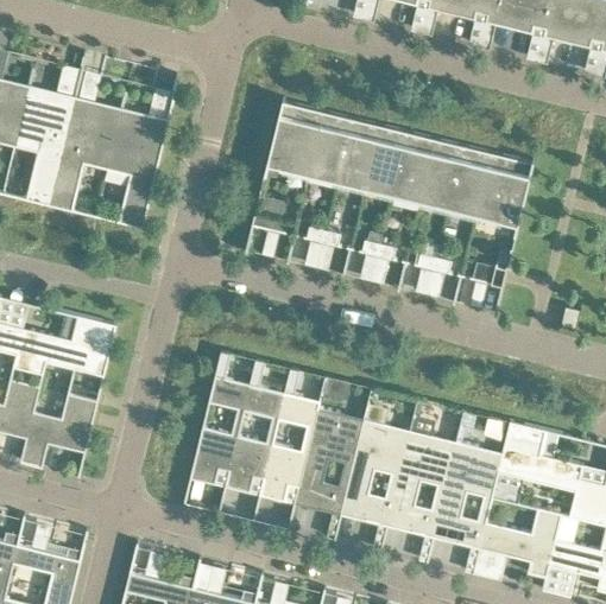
[(428,0),(366,0),(363,19),(372,23),(377,0),(389,0),(415,6),(416,0),(424,0),(428,1),(428,0)]
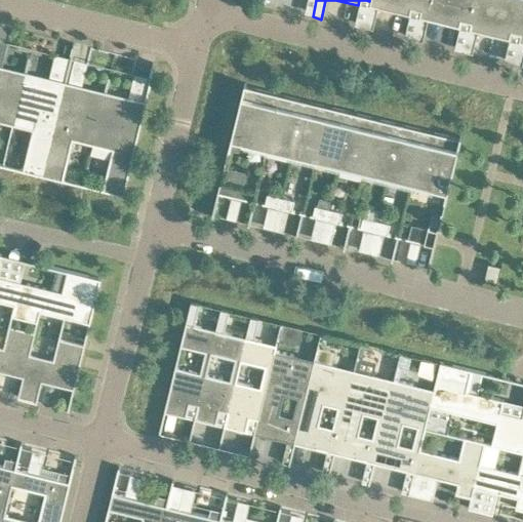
[(421,0),(369,0),(369,1),(362,29),(371,31),(376,10),(408,17),(409,10),(419,12),(421,0)]
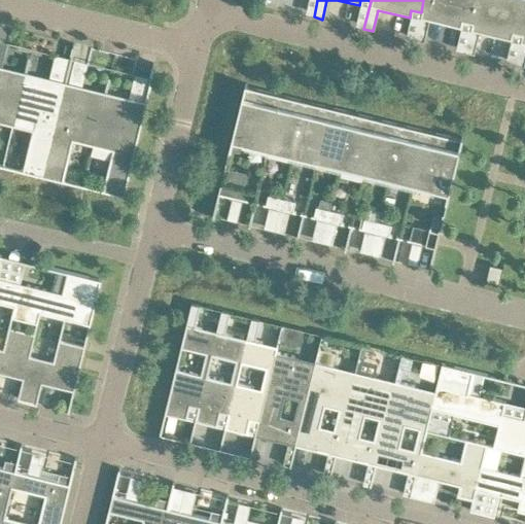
[(423,0),(421,12),(414,41),(422,43),(427,23),(459,30),(461,23),(470,25),(477,0),(423,0)]
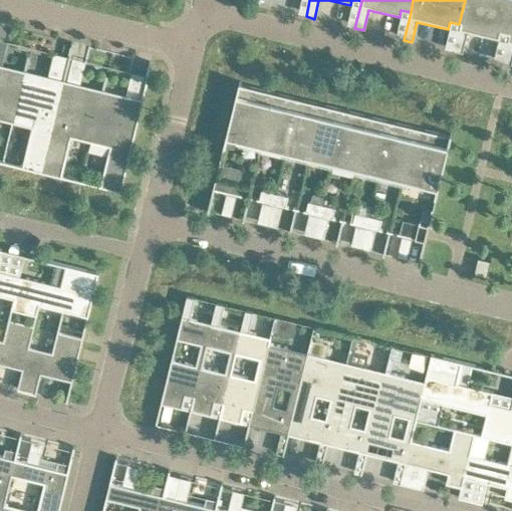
[(511,19),(511,0),(465,0),(459,24),(452,52),(461,54),(466,33),(497,41),(499,34),(508,36),(511,19)]
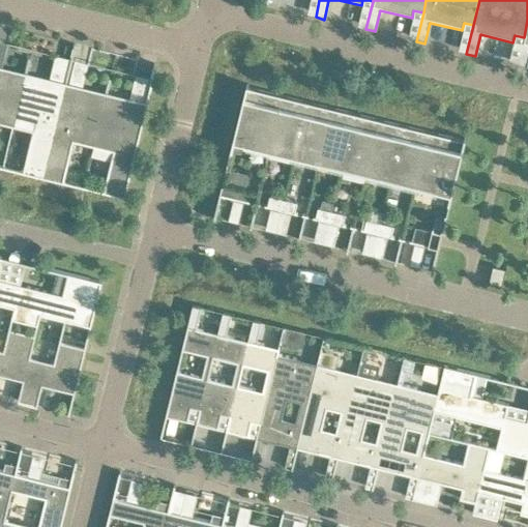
[(527,20),(524,37),(517,66),(525,68),(527,57),(527,20)]
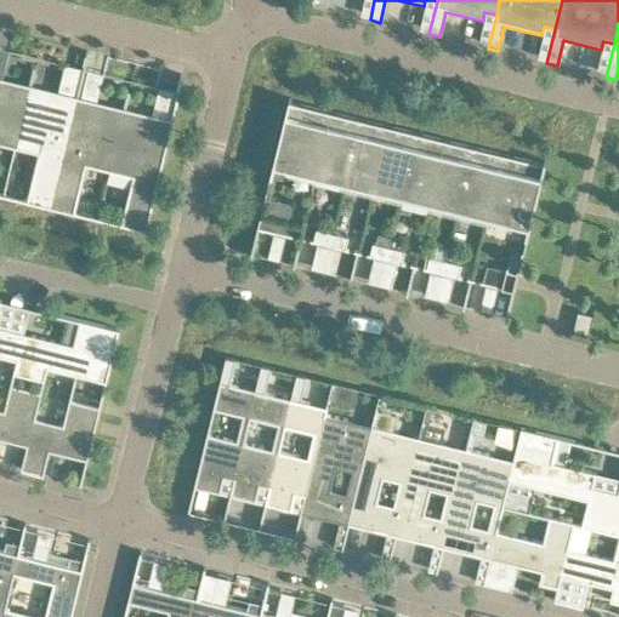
[(61,91),(100,102),(106,75),(67,64),(61,91)]
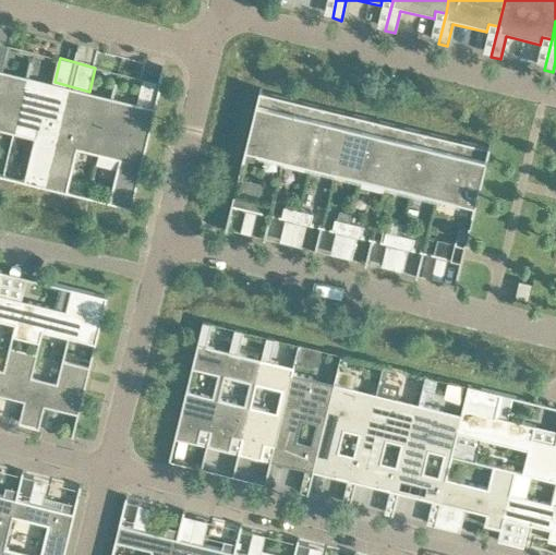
[(0,129),(9,131),(9,135),(10,135),(11,135),(13,127),(12,125),(23,84),(22,84),(0,79),(0,129)]
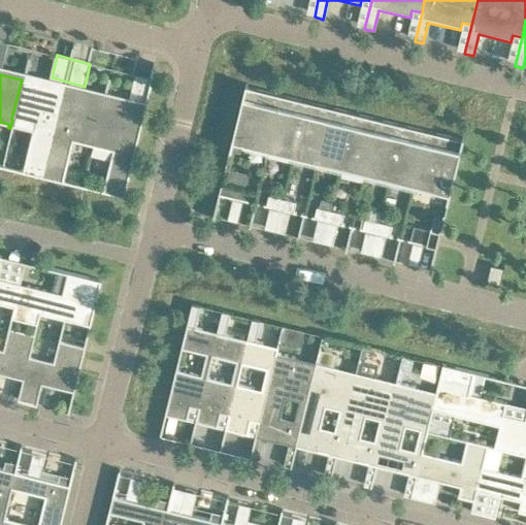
[(22,79),(11,119),(12,120),(31,124),(29,133),(20,174),(39,179),(60,95),(59,94),(52,93),(54,87),(23,79),(22,79)]
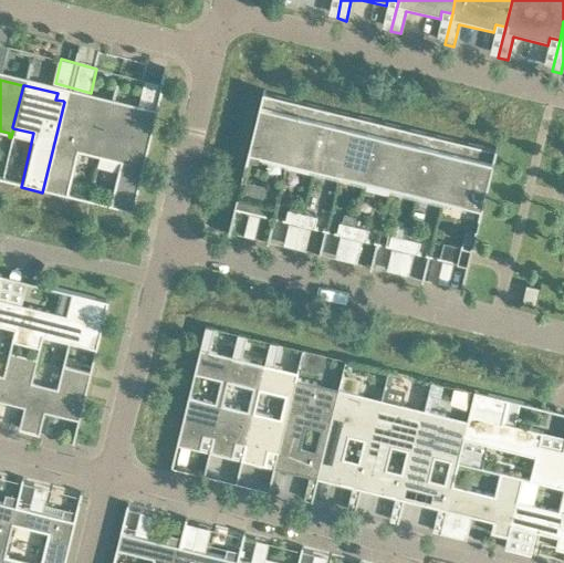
[(249,154),(286,163),(301,105),(263,95),(263,93),(262,92),(244,163),(247,163),(249,154)]
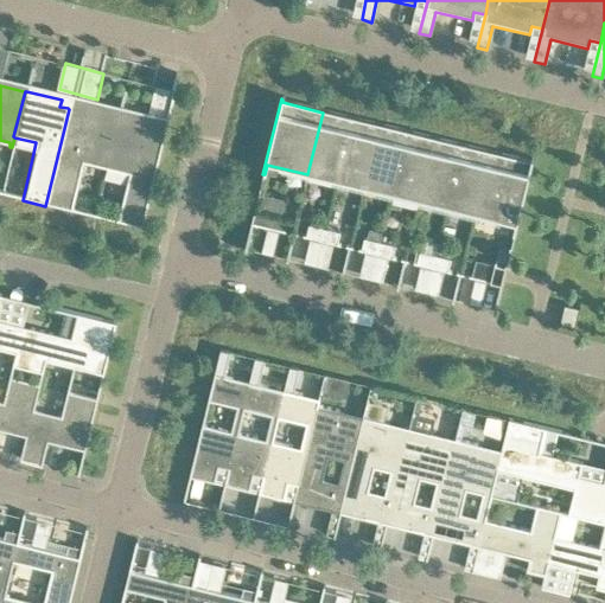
[(69,109),(45,206),(69,211),(80,165),(103,171),(116,114),(80,104),(78,111),(70,109),(69,109)]
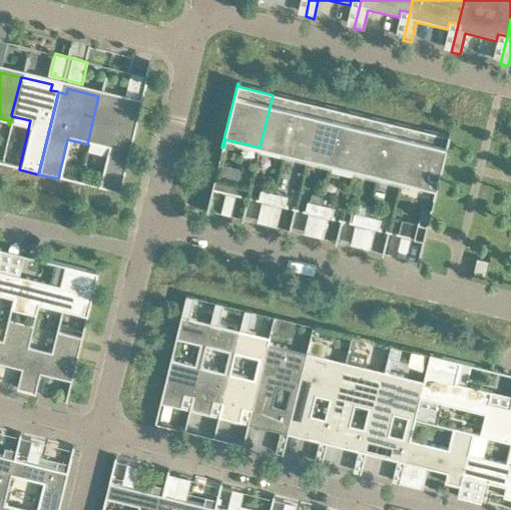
[(260,147),(283,153),(296,100),(273,95),(260,147)]
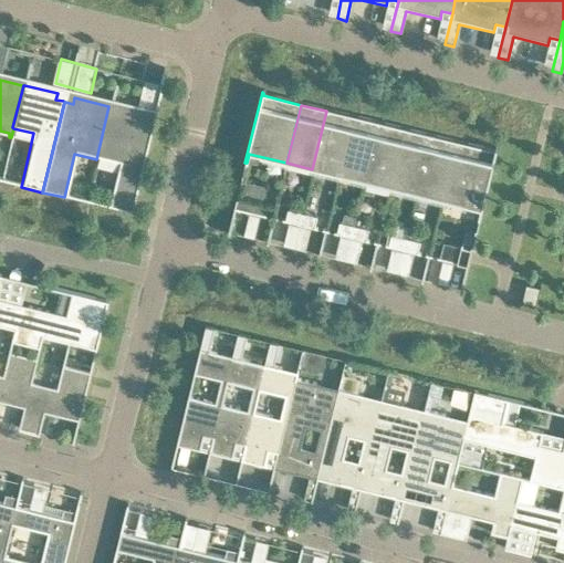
[(108,106),(96,159),(117,165),(106,208),(129,214),(152,123),(149,123),(142,121),(143,115),(110,106),(108,106)]
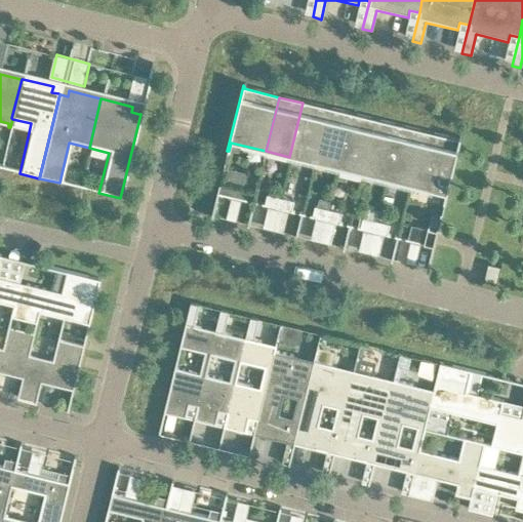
[(289,157),(314,163),(327,109),(303,103),(289,157)]
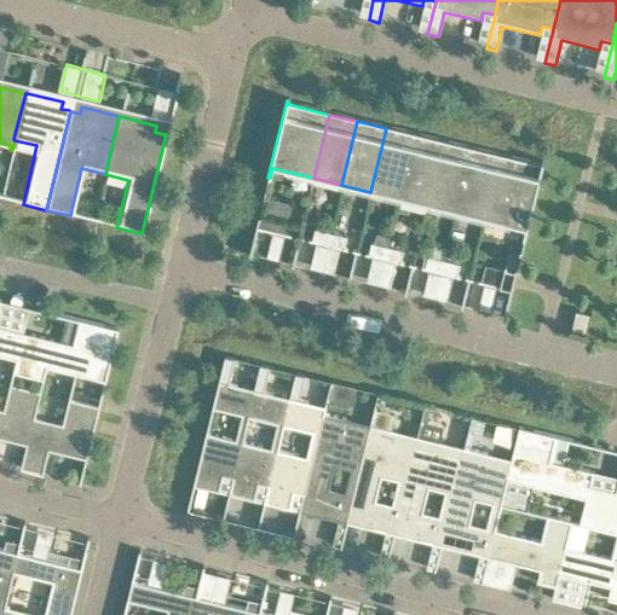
[(370,192),(398,198),(414,135),(386,128),(370,192)]
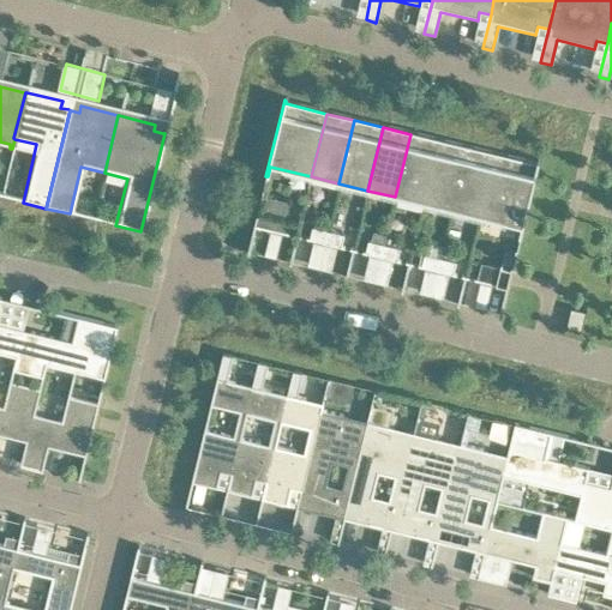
[(395,197),(423,204),(438,142),(411,134),(395,197)]
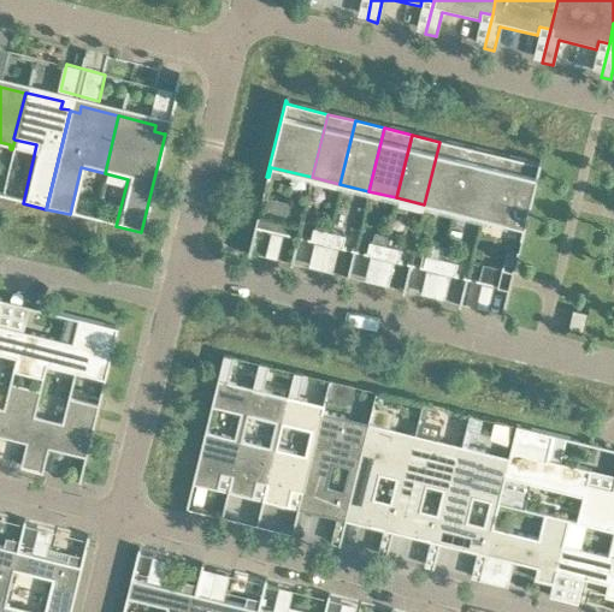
[(424,205),(453,212),(467,148),(440,142),(424,205)]
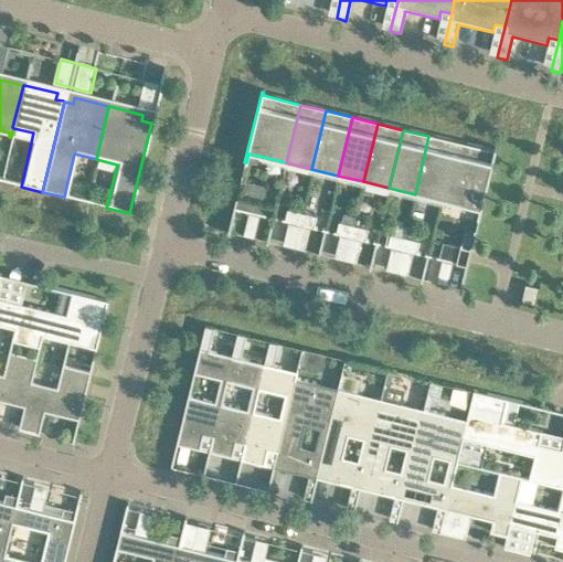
[(415,194),(441,200),(455,142),(428,136),(415,194)]
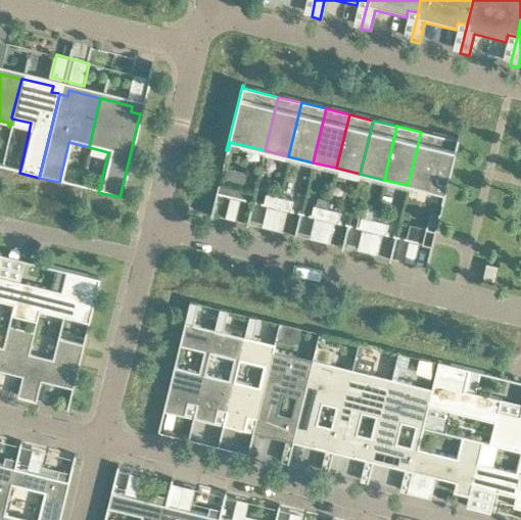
[(456,140),(421,132),(408,185),(442,194),(440,202),(442,202),(458,138),(457,138),(456,140)]
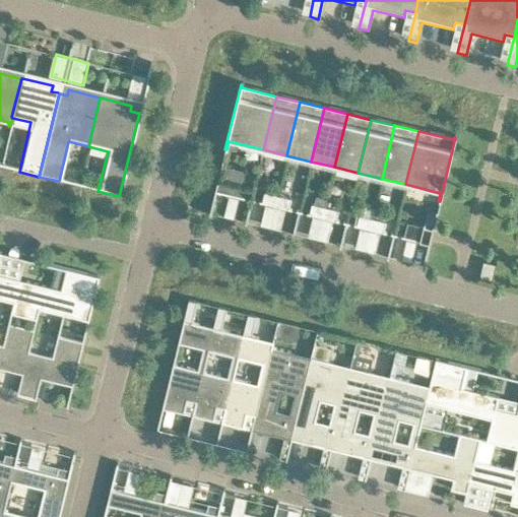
[(215,195),(228,198),(236,200),(239,190),(215,185),(213,194),(215,195)]
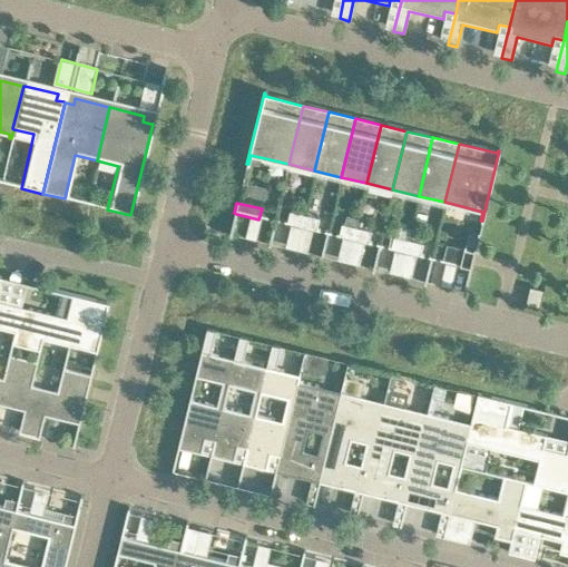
[(285,226),(300,230),(303,217),(289,214),(285,226)]
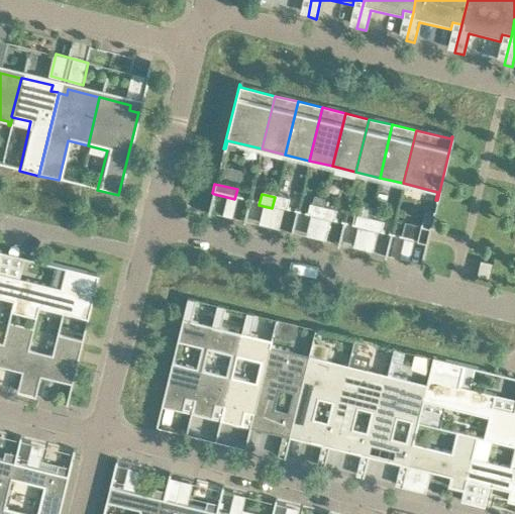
[(288,201),(275,197),(272,208),(286,211),(288,201)]
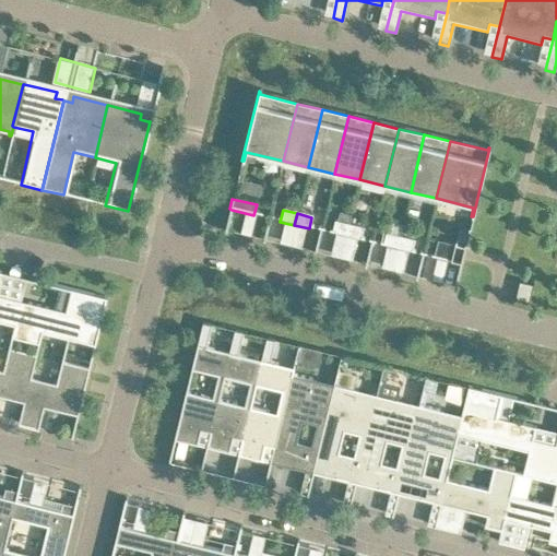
[(339,215),(338,223),(348,226),(350,219),(339,215)]
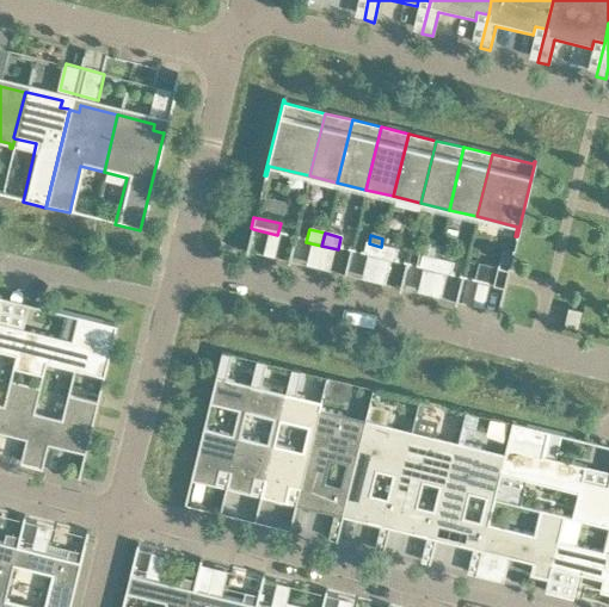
[(362,255),(377,259),(381,247),(369,243),(364,242),(362,255)]
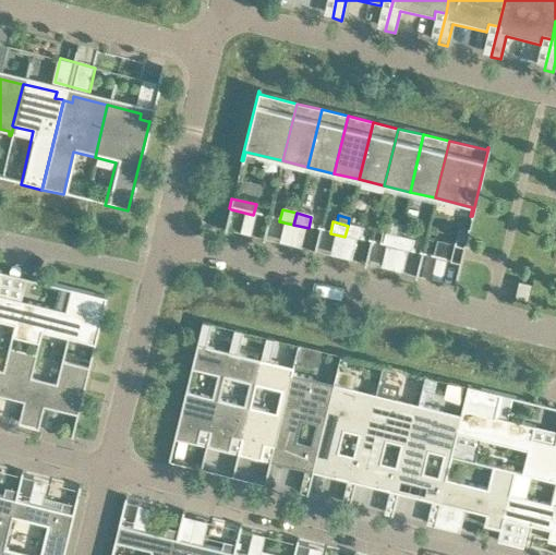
[(362,229),(348,226),(345,237),(360,240),(362,229)]
